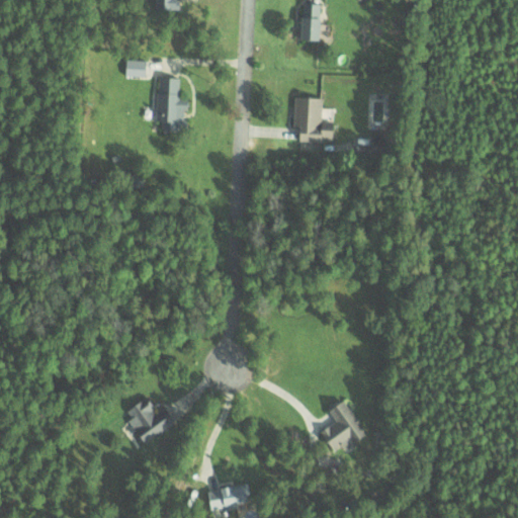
[(153,0),(153,9),(175,9),(174,0),(153,0)]
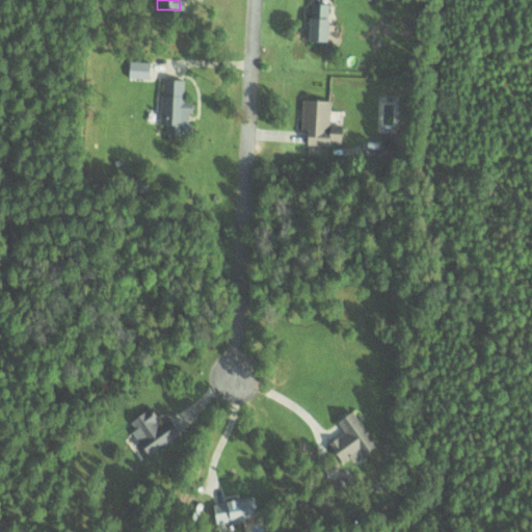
[(326,42),(327,3),(308,2),(307,41),(326,42)]
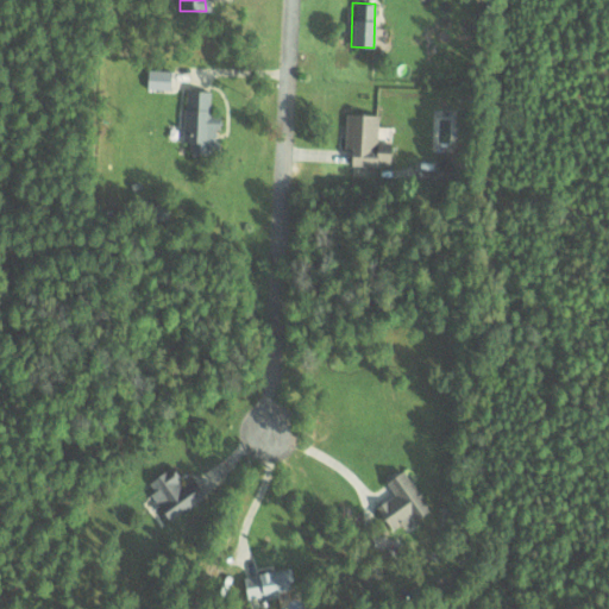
[(170,70),(146,69),(145,89),(170,90),(170,70)]
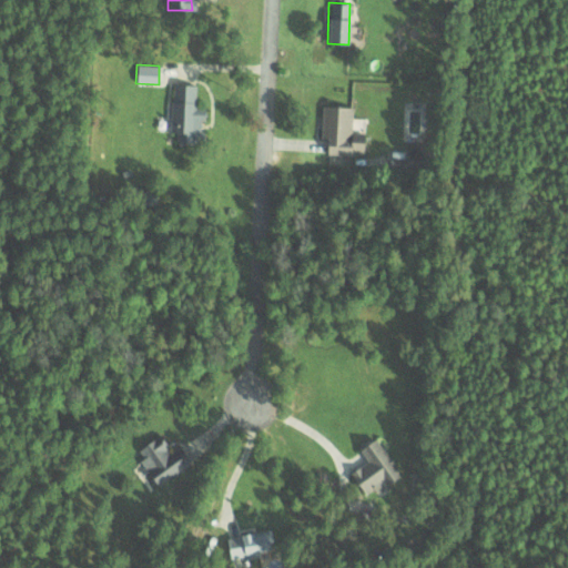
[(195,85),(171,84),(169,133),(175,133),(174,142),(202,143),(202,121),(204,121),(205,104),(195,104),(195,85)]
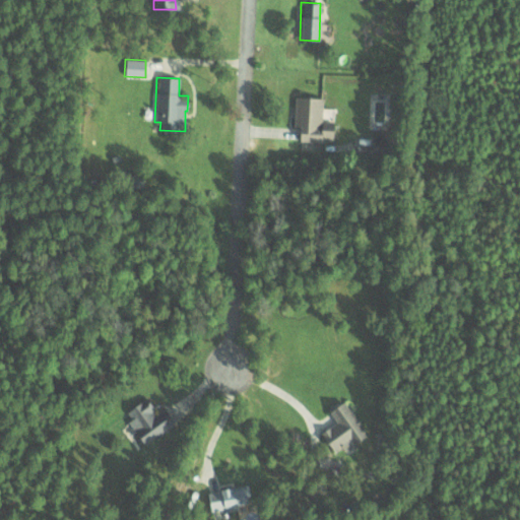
[(321,99),(294,98),(293,127),(298,127),(298,140),(331,142),(332,130),(320,130),(321,99)]
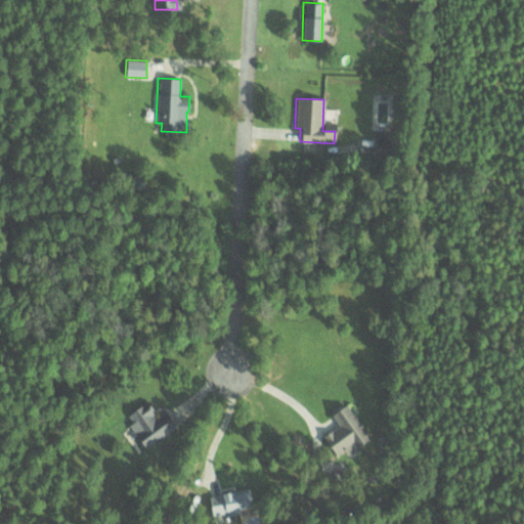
[(145,447),(176,427),(166,411),(158,417),(146,401),(124,416),(145,447)]
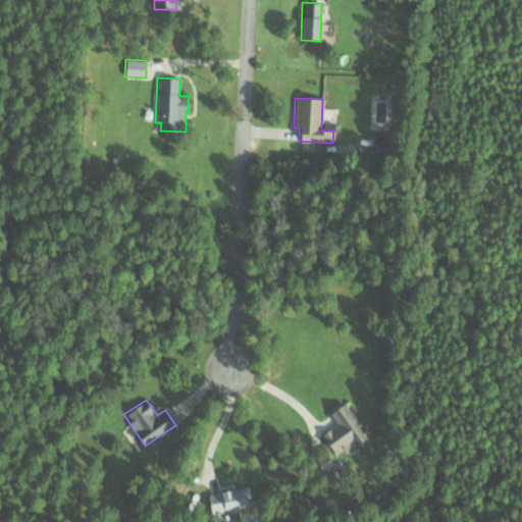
[(328,414),(338,425),(322,438),(337,458),(368,433),(343,403),(328,414)]
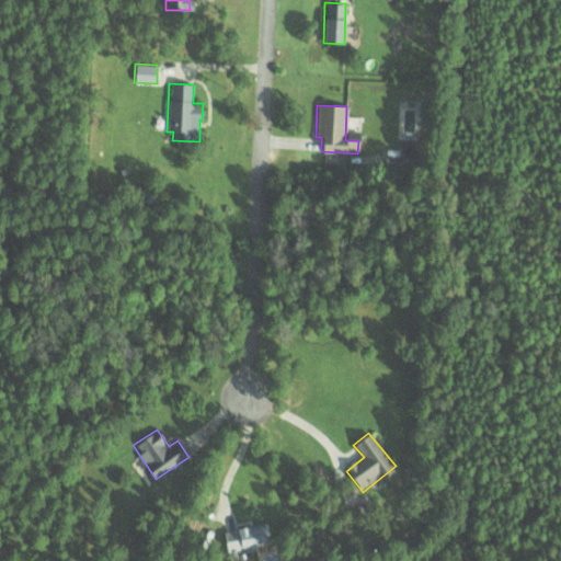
[(265,549),(263,526),(224,529),(226,552),(265,549)]
